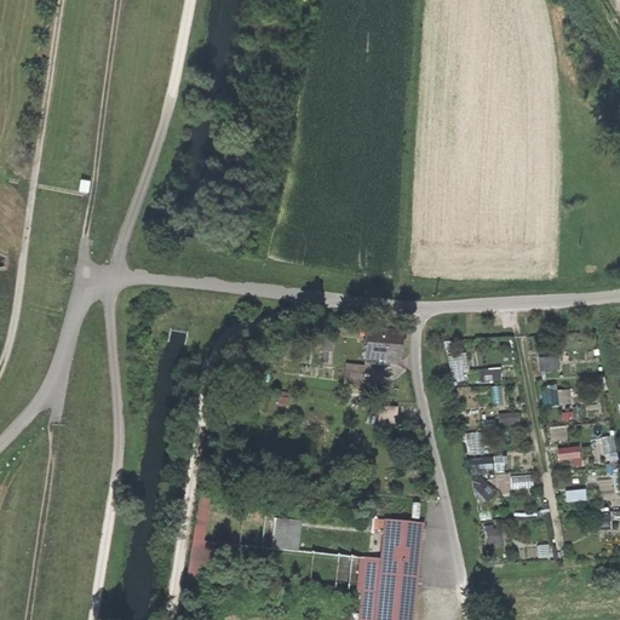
[(367,336),(365,360),(396,363),(399,338),(367,336)]
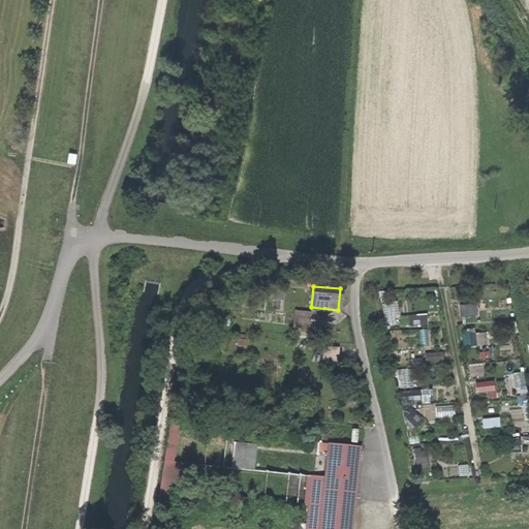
[(391,322),(391,311),(397,311),(397,301),(382,301),(383,322),(391,322)]
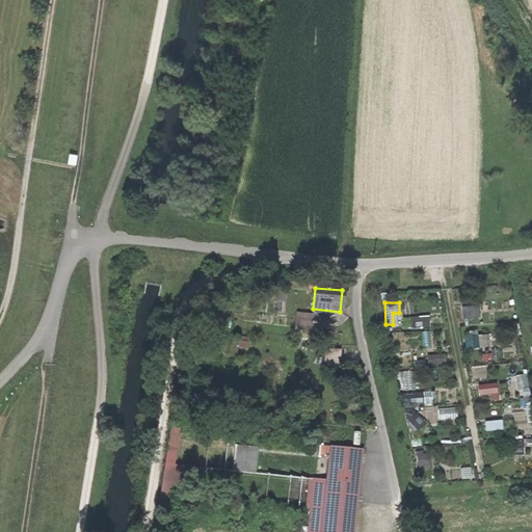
[(460,306),(461,317),(478,315),(477,304),(460,306)]
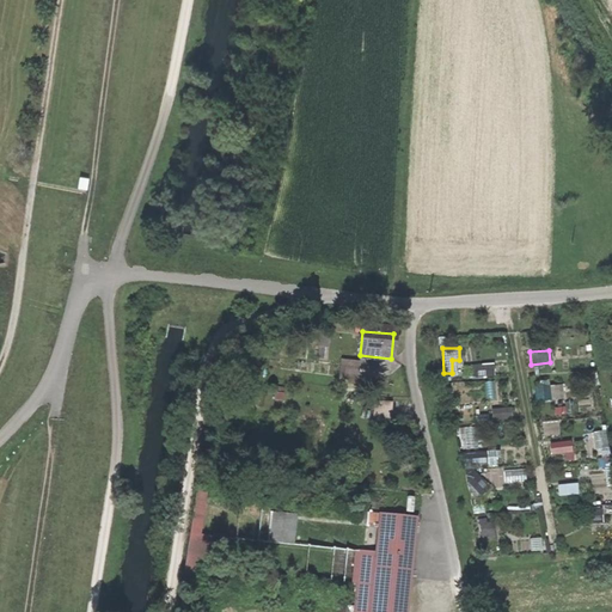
[(357,380),(359,359),(340,357),(337,379),(357,380)]
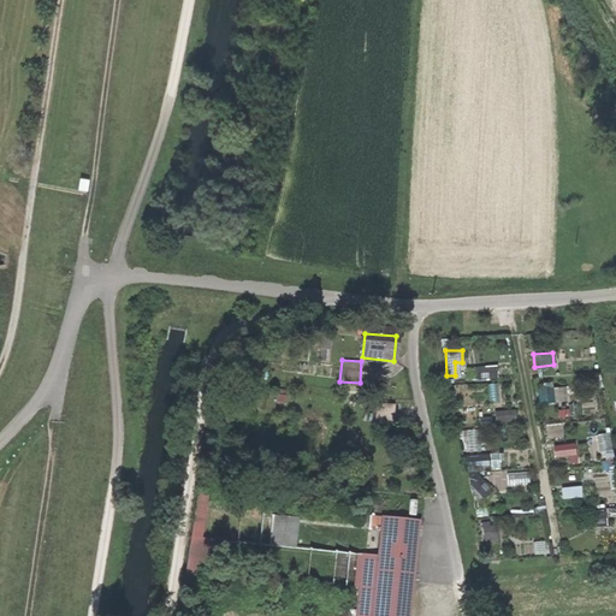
[(535,388),(537,402),(566,400),(564,384),(535,388)]
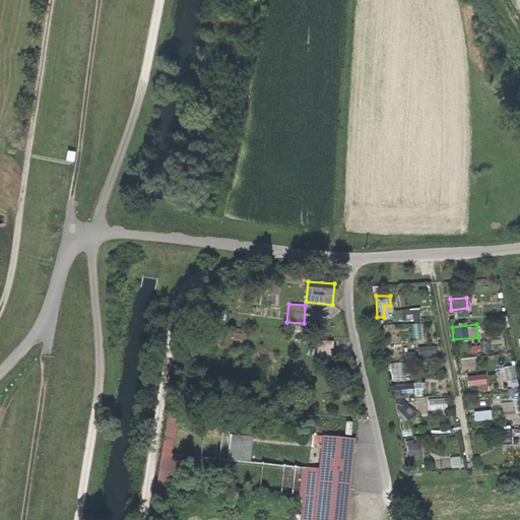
[(416,345),(417,354),(433,353),(432,344),(416,345)]
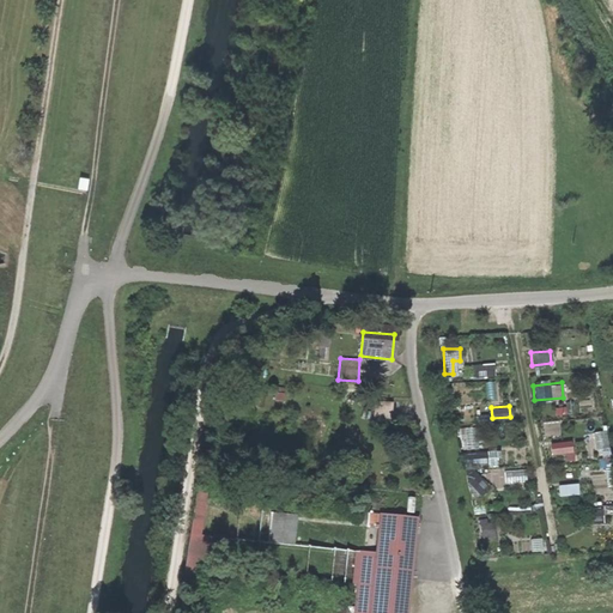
[(472,426),(459,428),(460,447),(473,444),(472,426)]
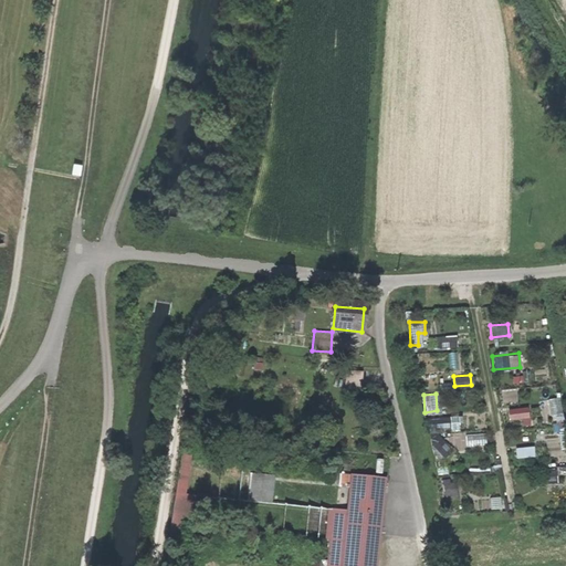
[(549,416),(562,415),(559,396),(547,398),(549,416)]
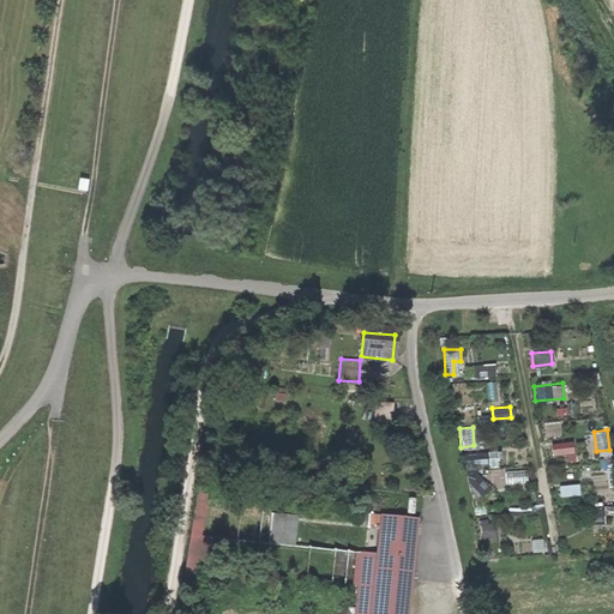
[(572,451),(571,440),(549,443),(551,453),(572,451)]
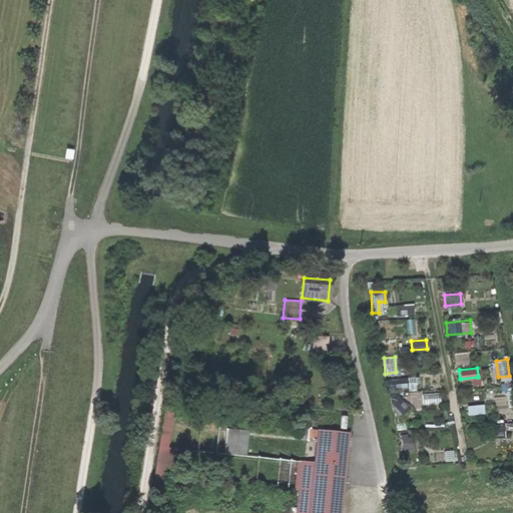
[(177,447),(167,446),(170,414),(161,413),(156,461),(176,463),(177,447)]
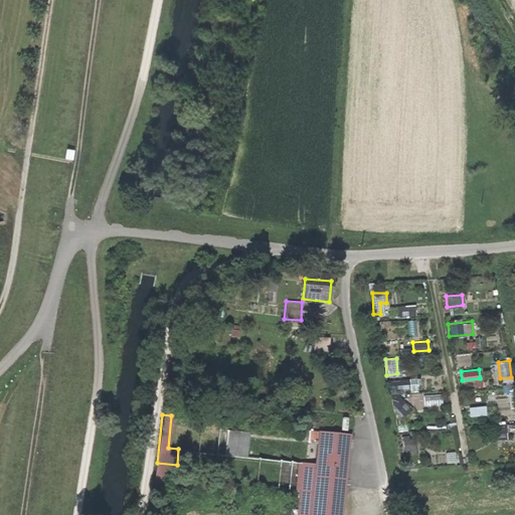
[(505,425),(492,426),(494,439),(506,438),(505,425)]
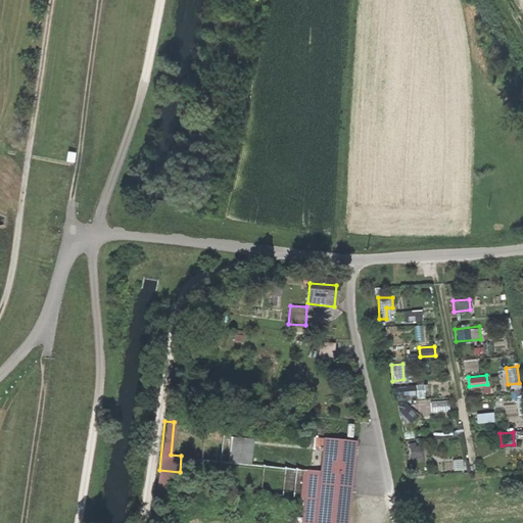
[(229,437),(229,462),(251,463),(252,437),(229,437)]
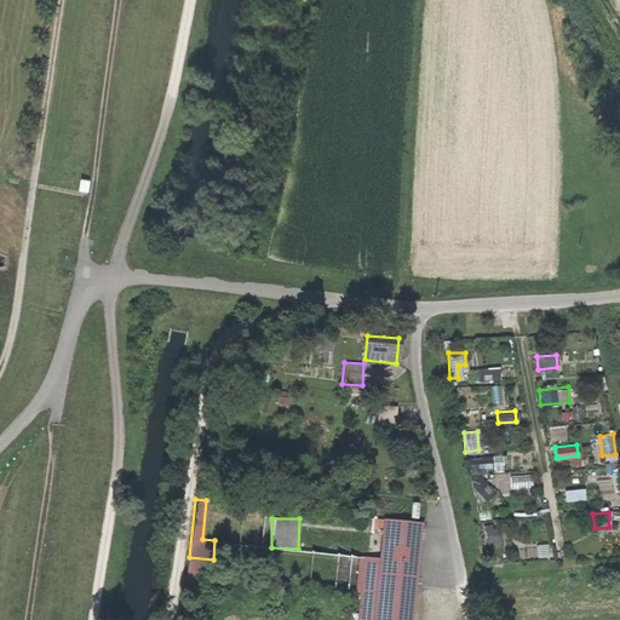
[(488,547),(500,545),(495,522),(483,524),(488,547)]
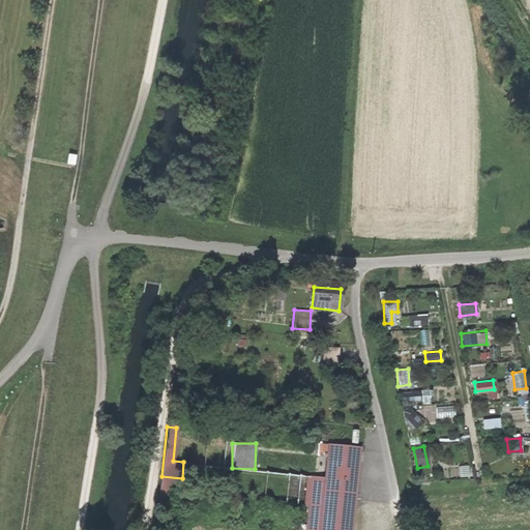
[(311,477),(305,529),(354,529),(361,452),(328,449),(325,478),(311,477)]
